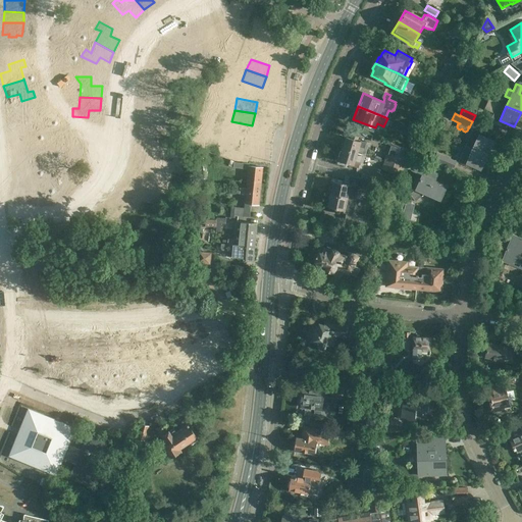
[(28,124),(17,125),(18,137),(38,136),(38,123),(43,123),(44,114),(29,116),(28,124)]
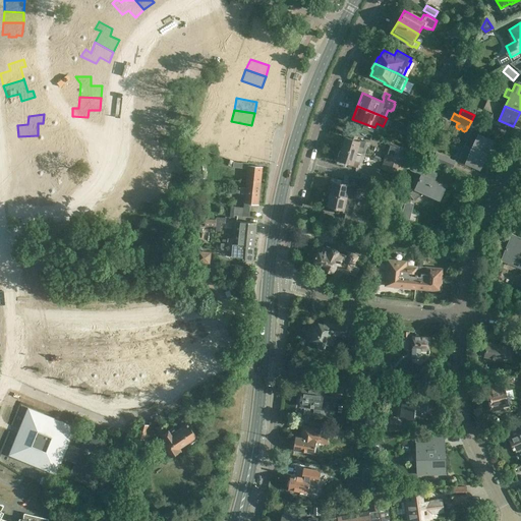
[(231,121),(229,133),(249,137),(251,125),(231,121)]
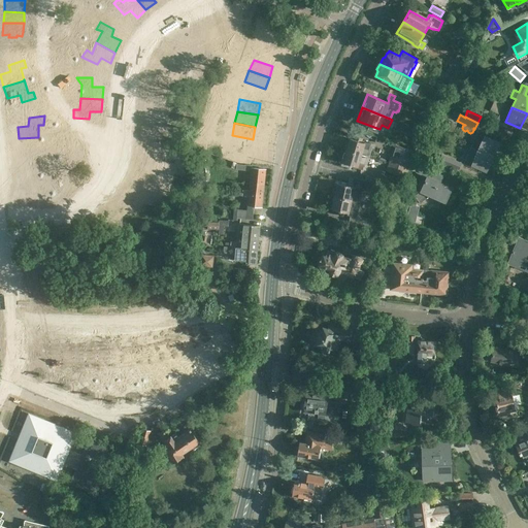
[(477,131),(470,147),(492,158),(499,142),(485,136),(485,134),(477,131)]
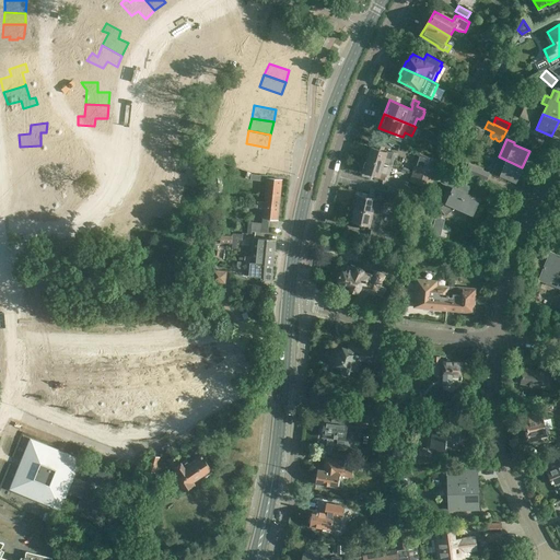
[(246,143),(243,155),(248,156),(247,160),(256,161),(256,158),(265,160),(268,148),(246,143)]
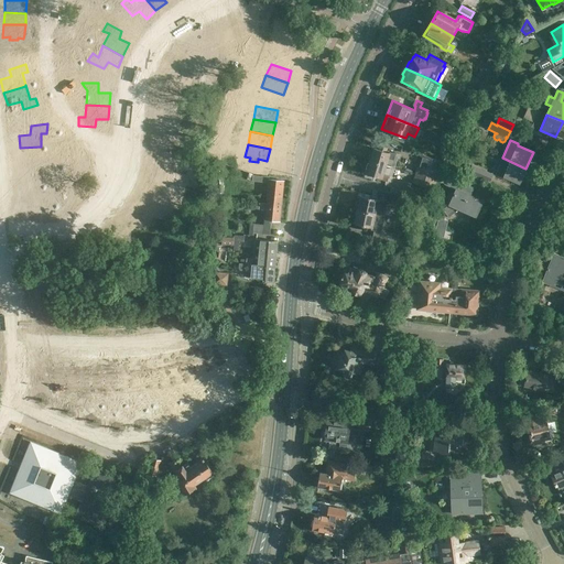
[(375,148),(370,161),(394,169),(399,156),(396,155),(396,154),(386,151),(387,149),(380,147),(379,150),(375,148)]
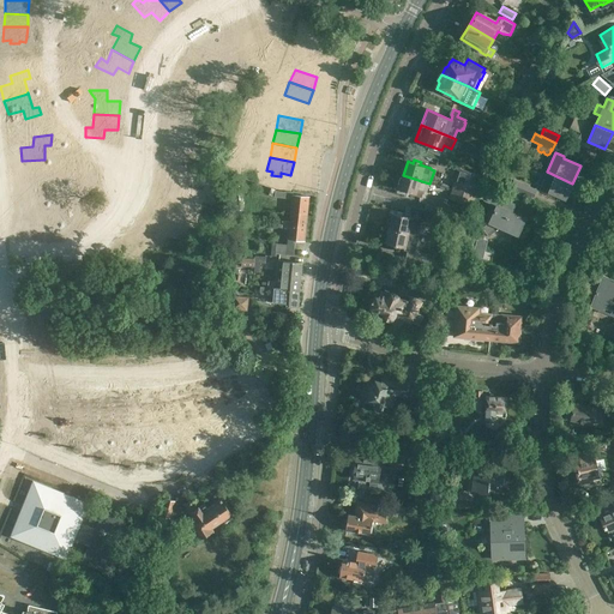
[(457,169),(451,190),(474,197),(481,178),(457,169)]
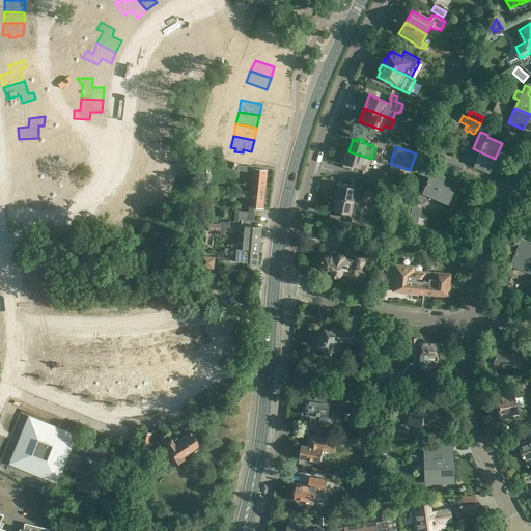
[(473,168),(474,166),(488,172),(495,159),(473,148),(466,165),(473,168)]
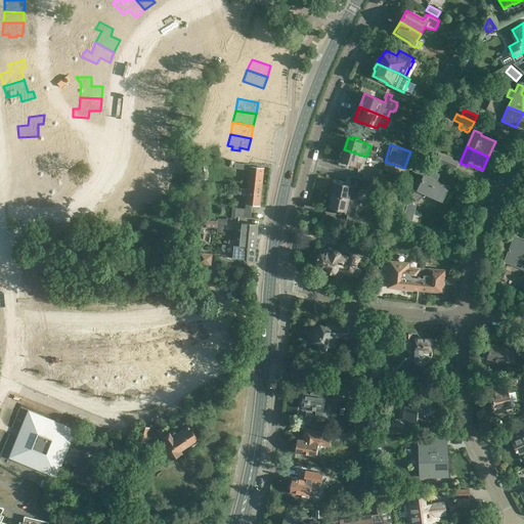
[(366,157),(344,149),(340,161),(345,163),(345,165),(359,169),(361,163),(364,164),(366,157)]
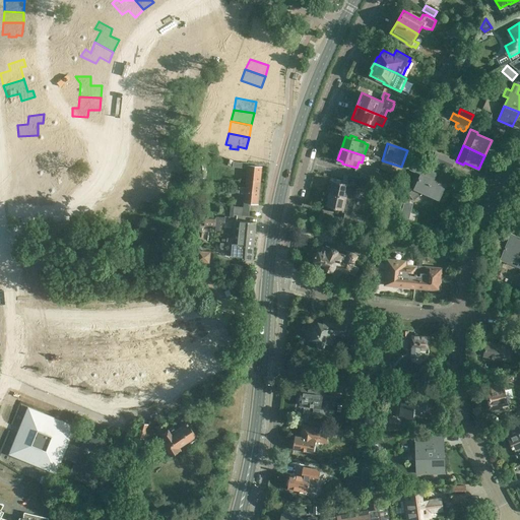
[(434,153),(431,163),(451,171),(454,161),(434,153)]
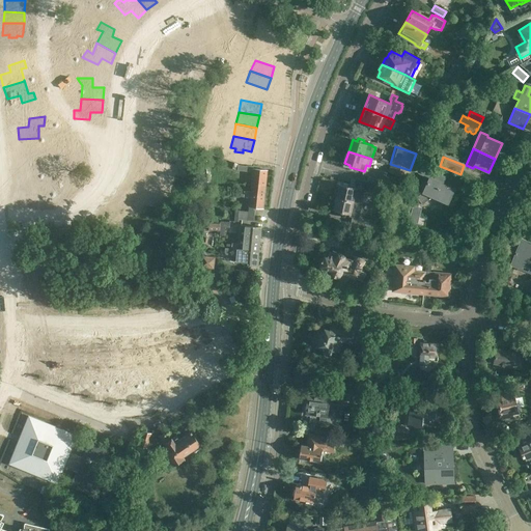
[(387,174),(407,180),(410,170),(390,164),(387,174)]
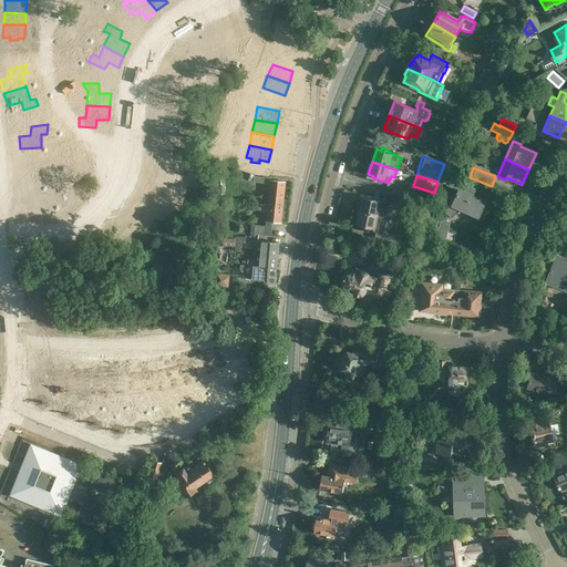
[(255,177),(254,182),(270,184),(269,197),(268,198),(284,199),(284,198),(285,183),(280,182),(271,181),(271,178),(260,177),(255,177)]
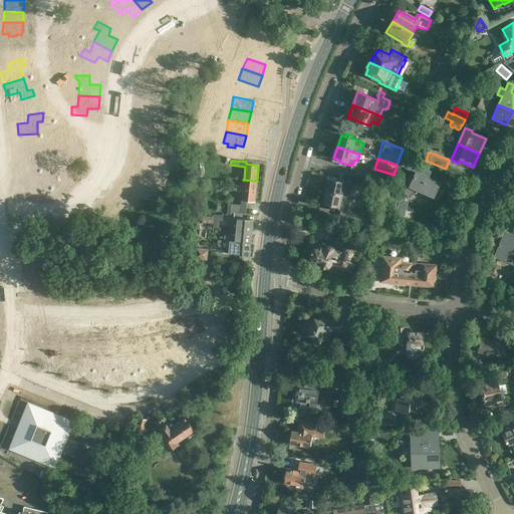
[(415,173),(409,187),(404,191),(409,198),(419,191),(433,197),(440,183),(428,178),(431,171),(408,161),(405,168),(415,173)]
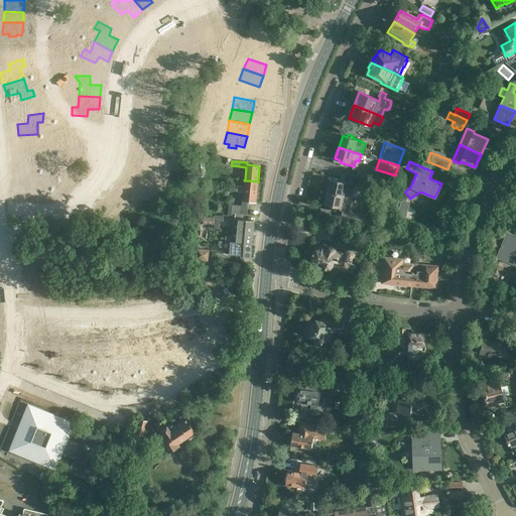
[(330,179),(328,191),(351,198),(351,197),(353,197),(356,183),(359,184),(361,177),(349,174),(347,181),(347,183),(330,179)]
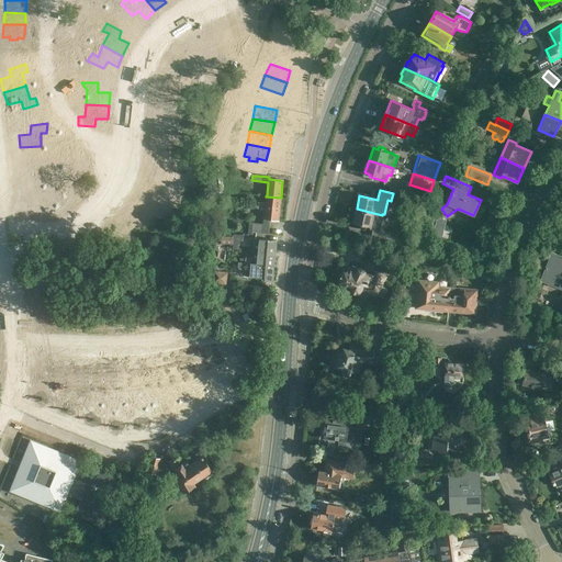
[(255,202),(255,209),(265,210),(263,220),(279,221),(281,201),(281,198),(266,197),(266,203),(255,202)]
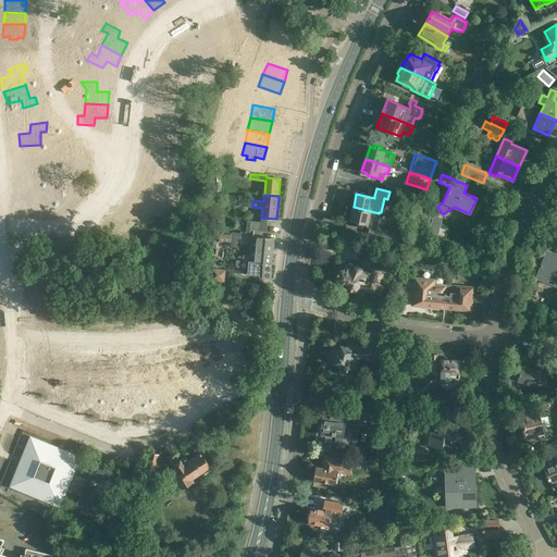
[(354,207),(350,221),(368,225),(368,227),(376,230),(381,213),(379,213),(354,207)]
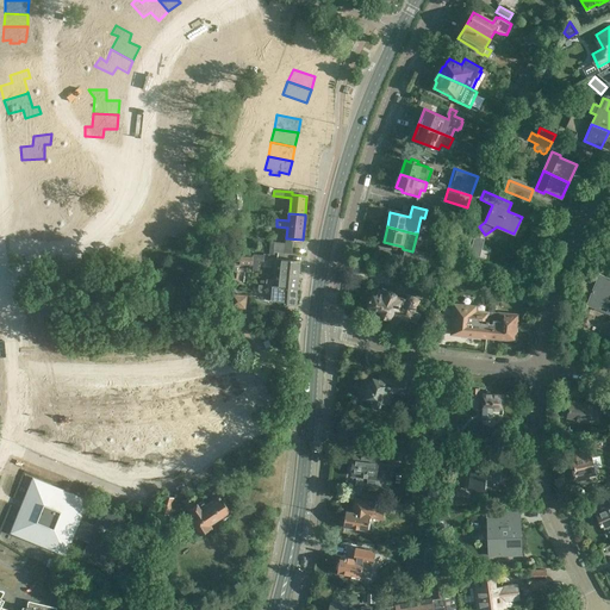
[(269,242),(268,255),(274,255),(274,253),(278,253),(285,254),(285,253),(291,253),(291,244),(273,243),(273,242),(269,242)]
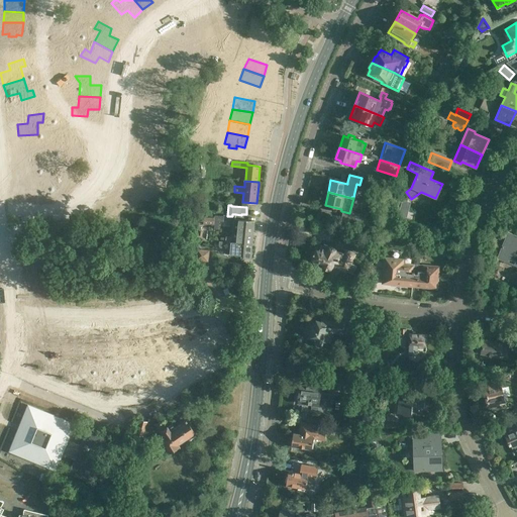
[(341,218),(352,221),(363,223),(364,218),(342,213),(341,218)]
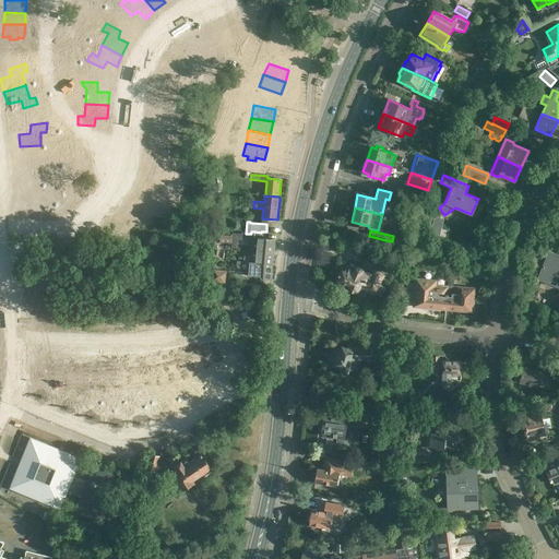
[(230,249),(236,249),(237,240),(241,240),(241,234),(232,234),(230,249)]
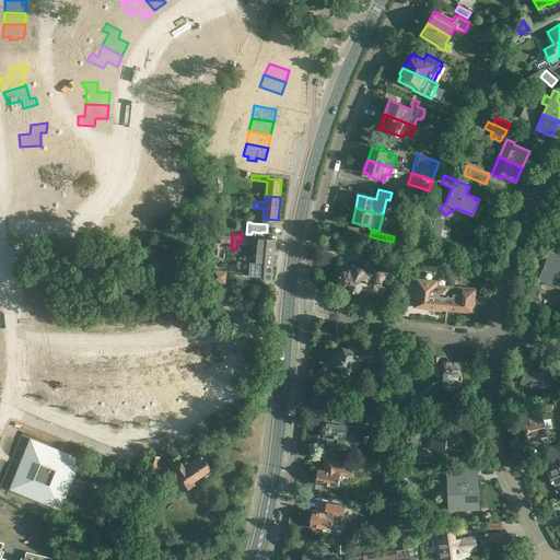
[(254,237),(253,251),(275,253),(276,240),(254,237)]
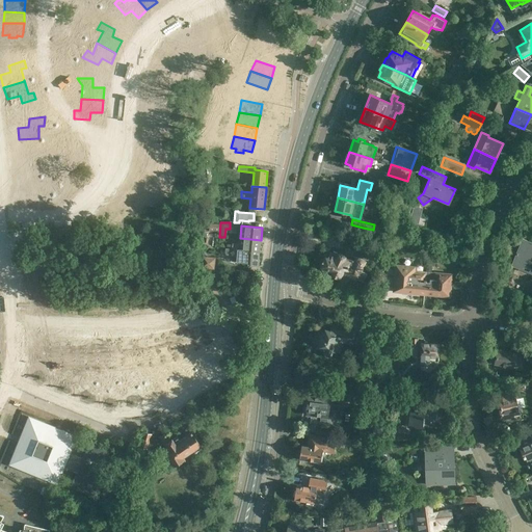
[(233,243),(232,248),(259,251),(261,240),(240,238),(239,244),(233,243)]
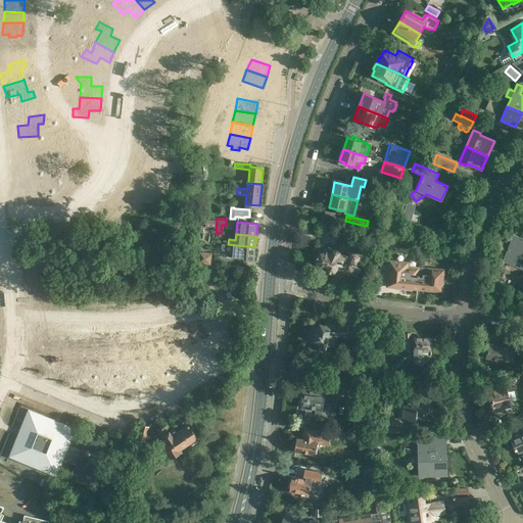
[(522,238),(514,235),(503,262),(513,266),(522,270),(522,238)]
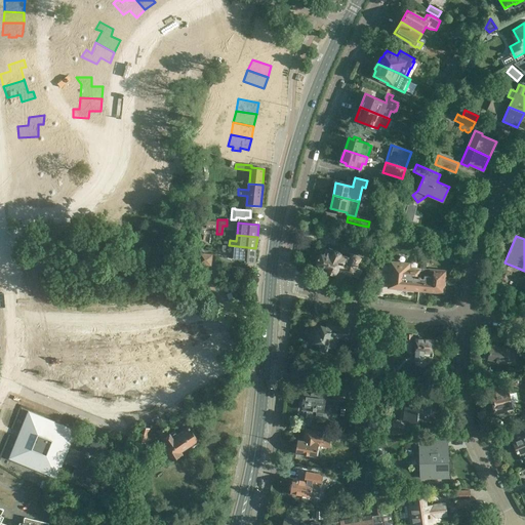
[(392,259),(392,253),(389,252),(390,240),(381,239),(379,264),(388,265),(388,259),(392,259)]
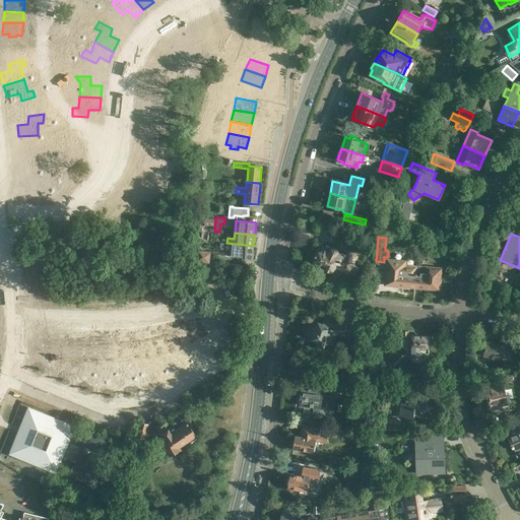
[(220,243),(220,247),(221,247),(221,249),(231,250),(230,257),(242,258),(242,259),(252,260),(253,246),(226,243),(220,243)]
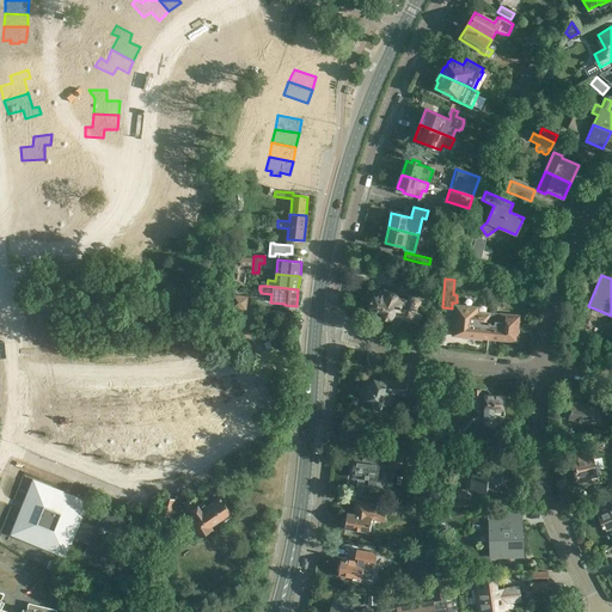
[(410,323),(410,322),(417,324),(421,314),(415,312),(418,301),(408,297),(405,303),(403,303),(403,301),(397,298),(398,295),(390,292),(389,294),(380,291),(378,297),(377,297),(375,298),(373,297),(369,306),(372,307),(371,308),(381,313),(381,316),(391,319),(393,316),(410,323)]
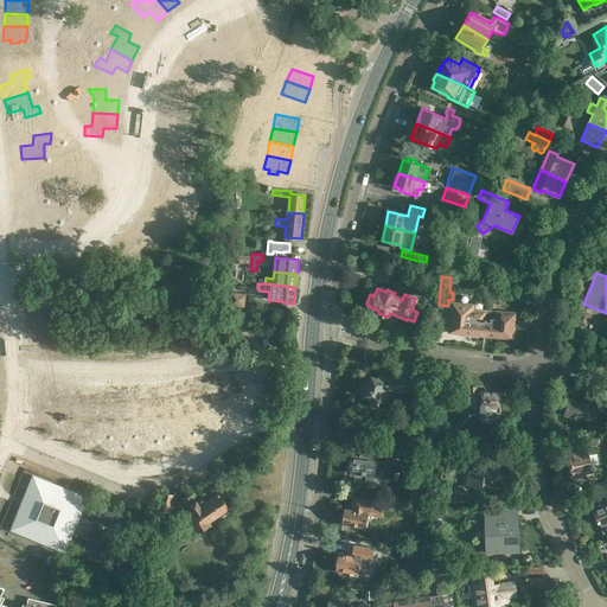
[(232,293),(231,305),(243,306),(244,295),(232,293)]
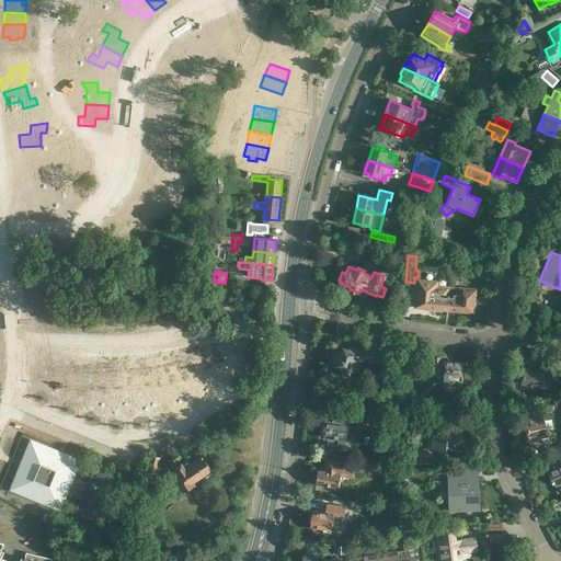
[(434,309),(444,310),(447,310),(449,287),(446,287),(444,287),(443,286),(438,286),(436,287),(437,283),(418,281),(416,294),(418,294),(418,298),(416,299),(415,300),(415,301),(415,302),(415,305),(416,306),(419,307),(420,308),(422,308),(423,307),(424,307),(434,307),(434,309)]
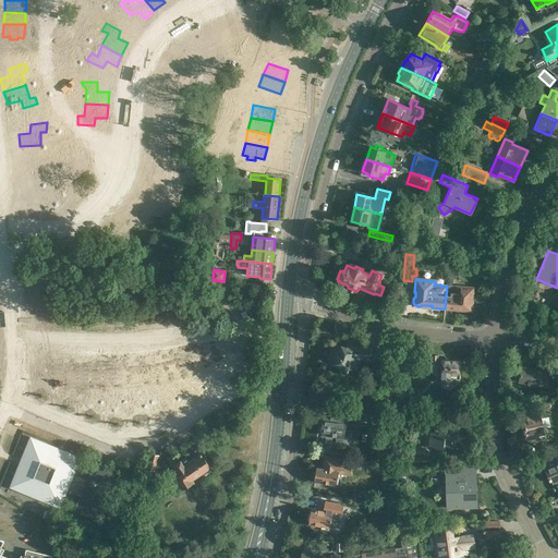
[(473,288),(447,286),(445,308),(463,311),(464,310),(466,308),(468,306),(469,304),(469,302),(472,303),(473,288)]
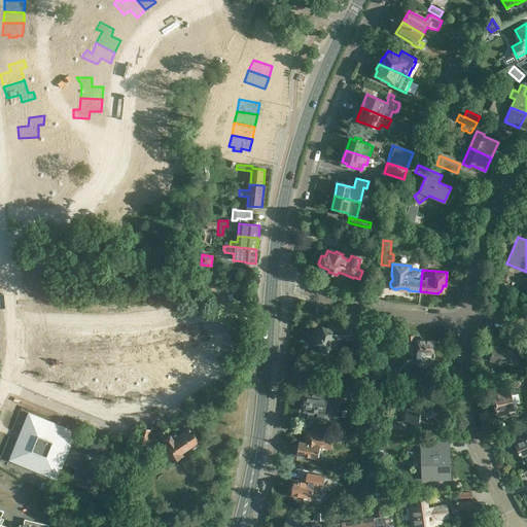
[(218,323),(203,326),(206,347),(221,345),(218,323)]
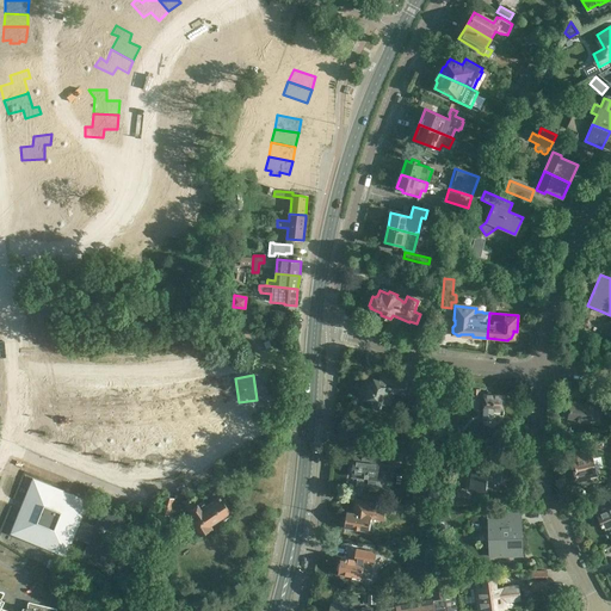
[(403,377),(402,382),(381,376),(380,381),(374,380),(374,382),(366,380),(364,387),(362,387),(359,395),(362,396),(360,399),(370,401),(369,403),(372,405),(372,406),(372,407),(374,408),(374,409),(375,411),(376,411),(378,411),(380,409),(381,408),(381,407),(382,405),(386,405),(390,387),(408,393),(412,380),(403,377)]
